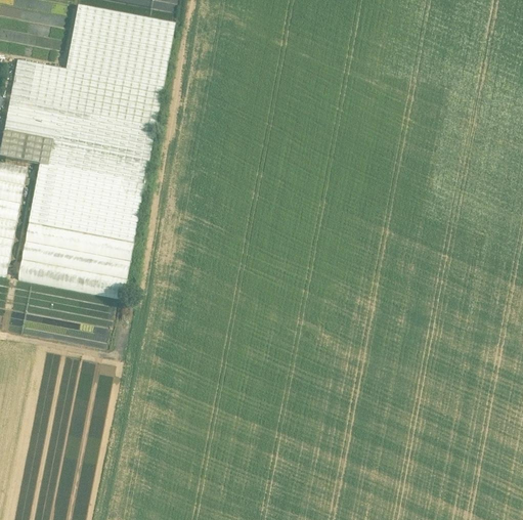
[(64,22),(69,1),(63,0),(0,0),(0,11),(12,14),(10,26),(16,27),(18,16),(27,17),(24,28),(57,35),(59,24),(64,22)]
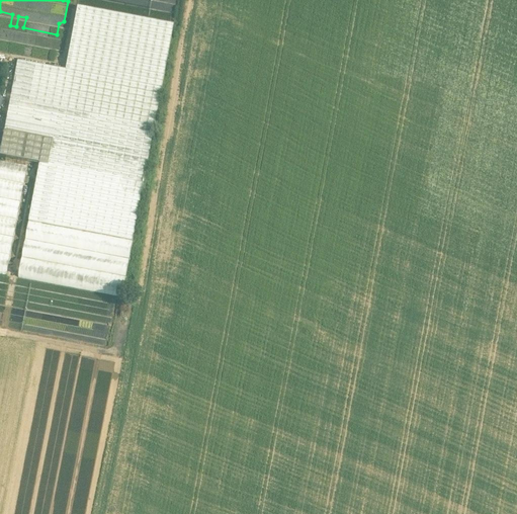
[(48,162),(143,179),(172,22),(77,4),(65,68),(16,59),(6,114),(55,123),(48,162)]
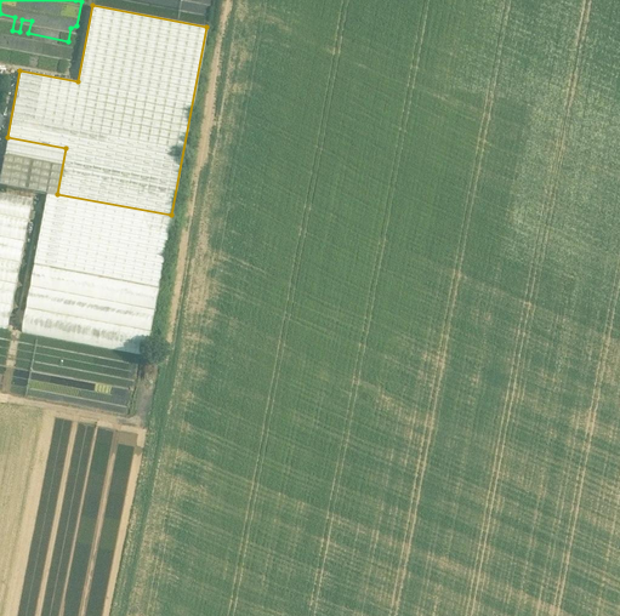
[(66,148),(7,137),(0,177),(0,183),(47,192),(57,194),(66,148)]
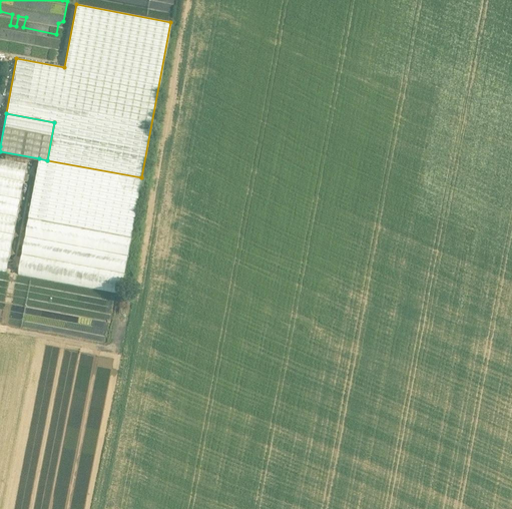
[(27,160),(0,154),(0,267),(5,269),(27,160)]
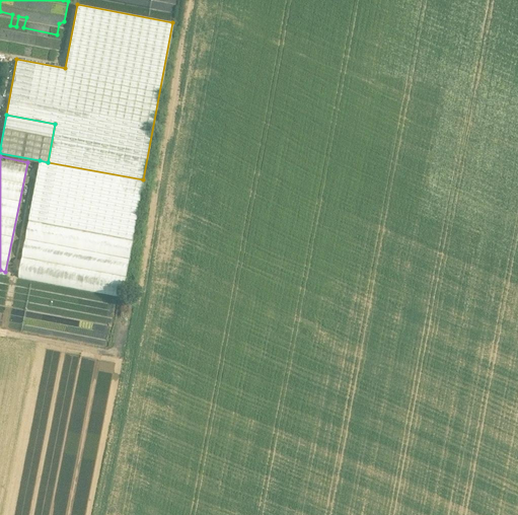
[(48,162),(40,160),(28,218),(132,238),(143,179),(48,162)]
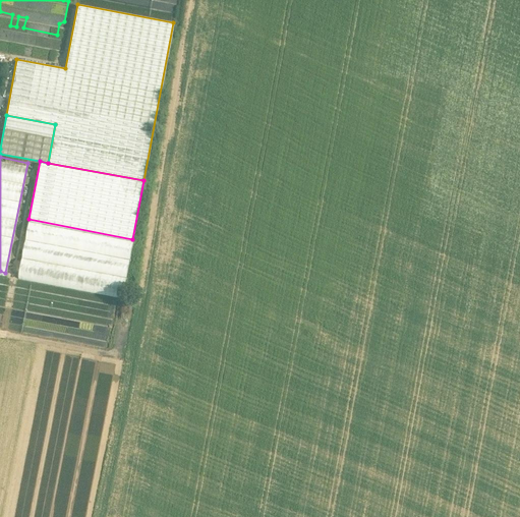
[(132,239),(29,219),(17,275),(122,294),(132,239)]
